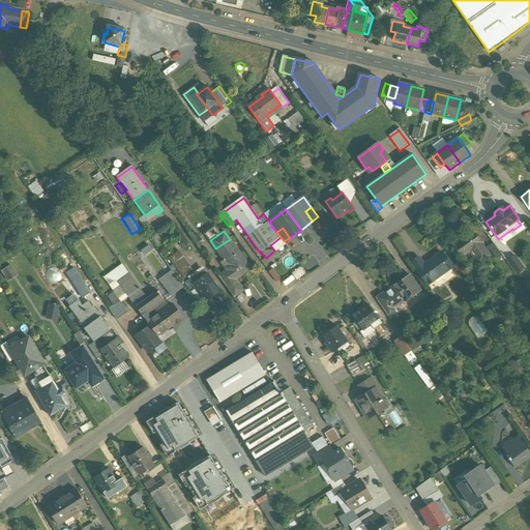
[(490,256),(472,231),(453,244),(463,257),(471,251),(480,263),(490,256)]
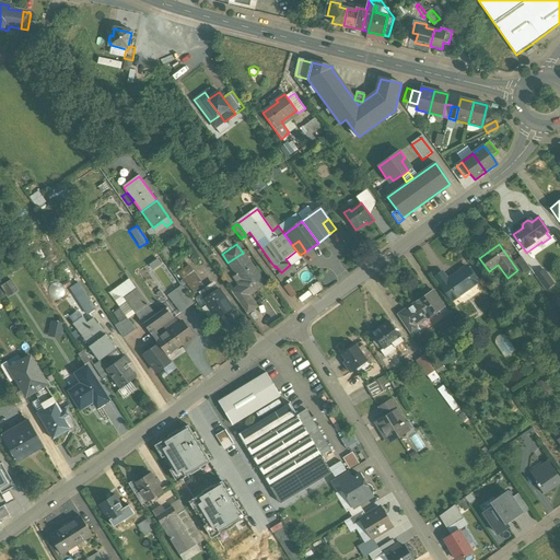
[(257,273),(243,253),(228,263),(236,273),(235,275),(235,276),(233,278),(238,286),(231,291),(238,303),(248,295),(263,286),(255,275),(257,273)]
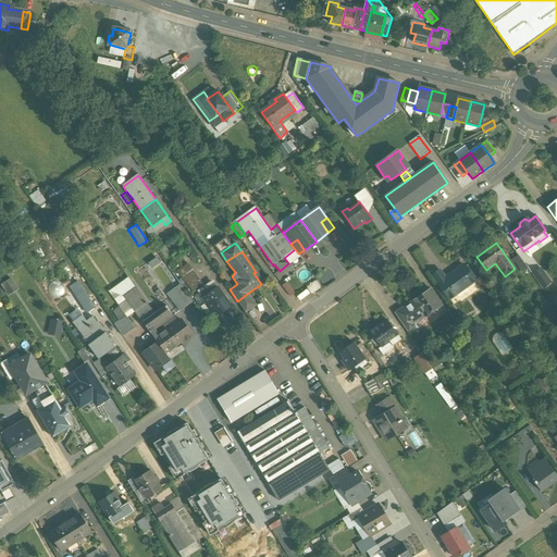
[(519,257),(514,260),(521,272),(528,268),(519,257)]
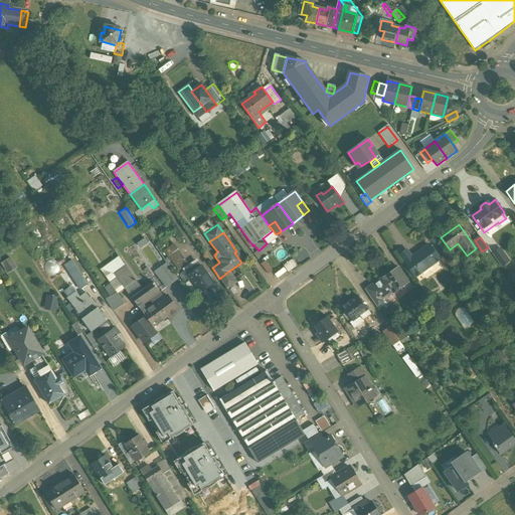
[(190,265),(176,244),(165,251),(169,258),(167,259),(170,264),(173,262),(180,272),(190,265)]
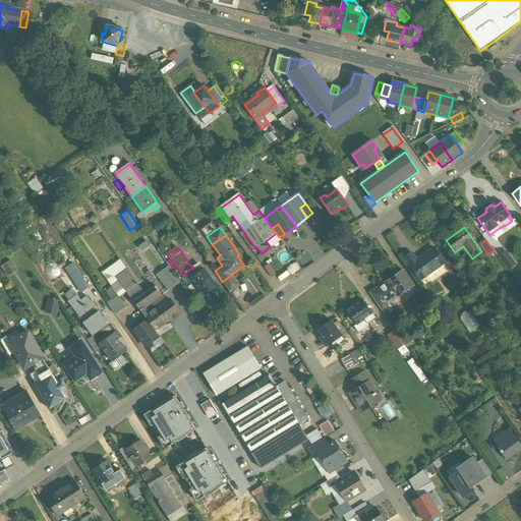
[(411,266),(410,266),(420,280),(445,263),(435,248),(416,262),(411,266)]
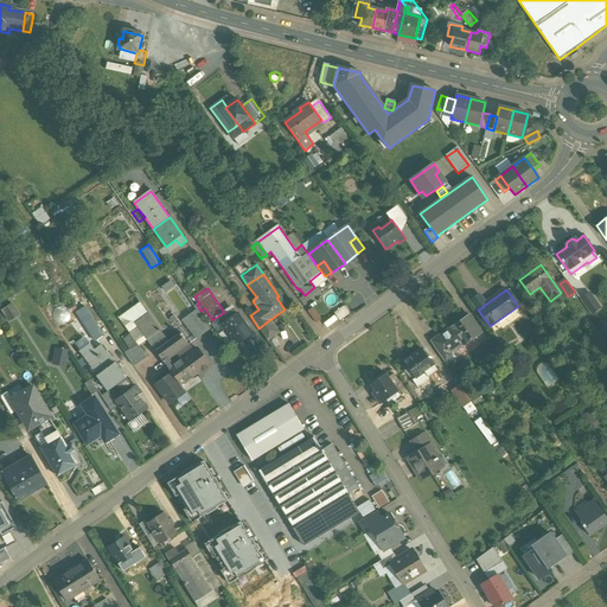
[(600,308),(588,293),(581,299),(592,314),(600,308)]
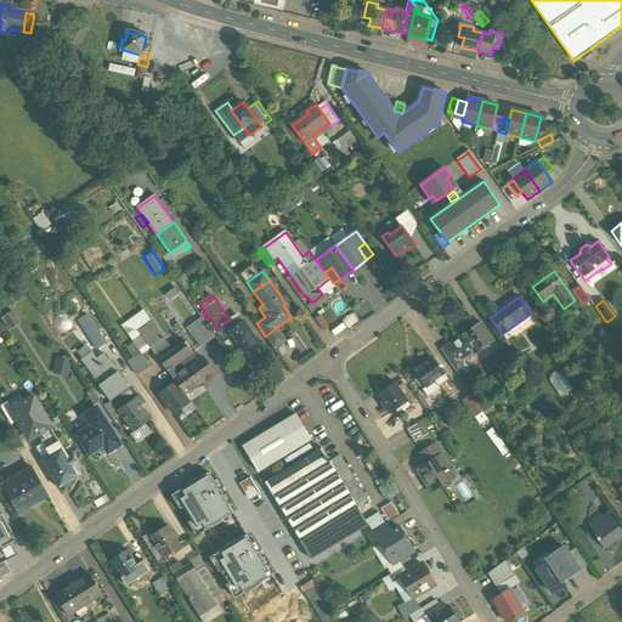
[(491,304),(485,309),(491,317),(497,312),(491,304)]
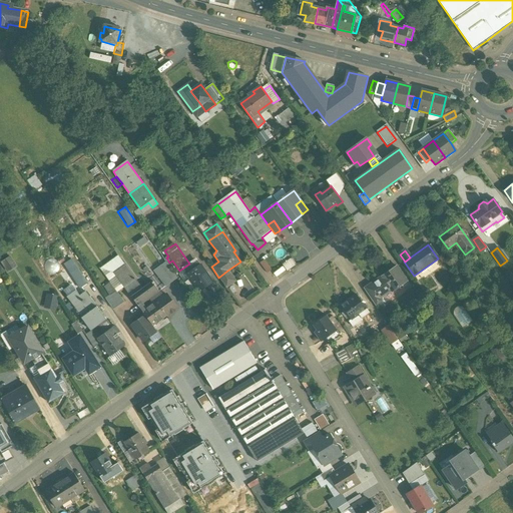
[(447,263),(442,254),(439,257),(444,265),(447,263)]
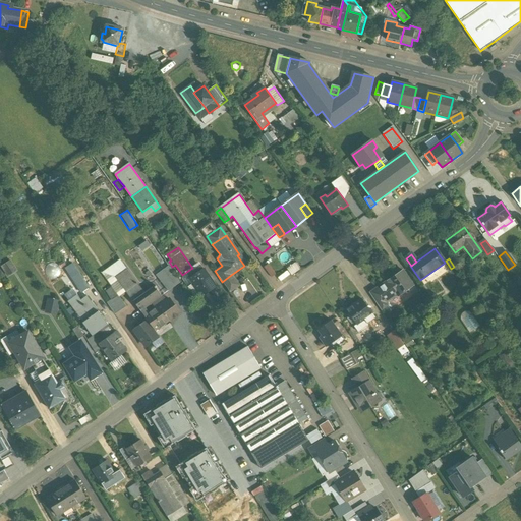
[(267,262),(263,265),(270,275),(274,272),(267,262)]
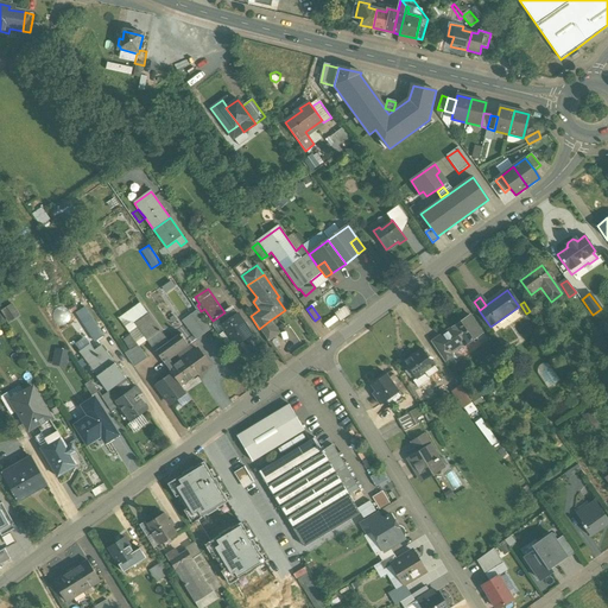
[(198,340),(211,331),(198,312),(185,321),(198,340)]
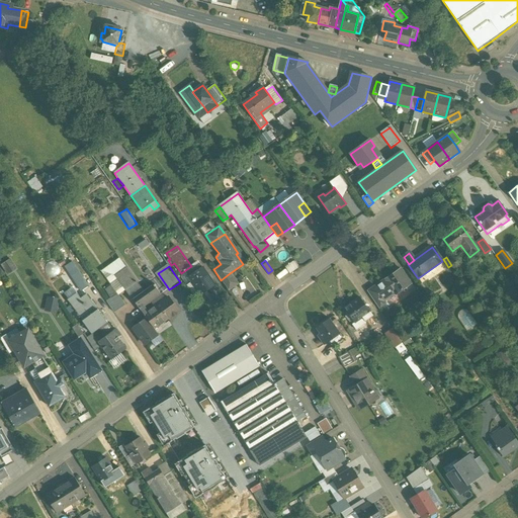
[(202,267),(199,269),(197,266),(186,274),(188,277),(200,295),(214,285),(202,267)]
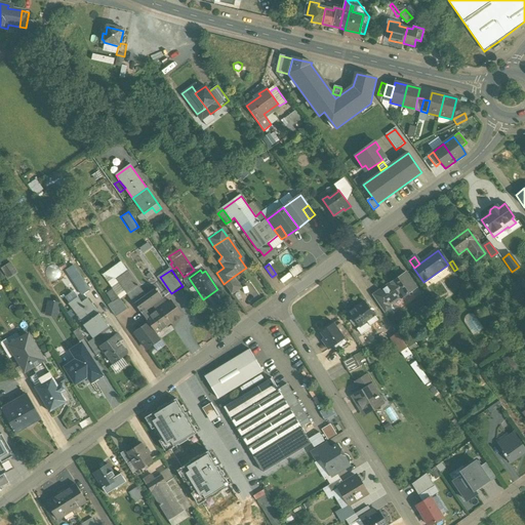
[(76,271),(69,275),(75,283),(81,279),(76,271)]
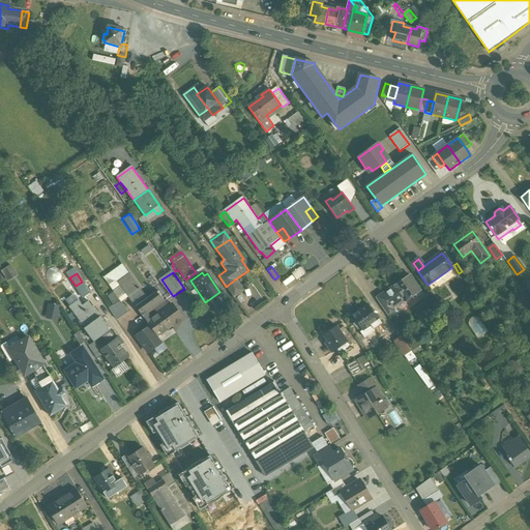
[(129,274),(118,282),(121,286),(131,278),(129,274)]
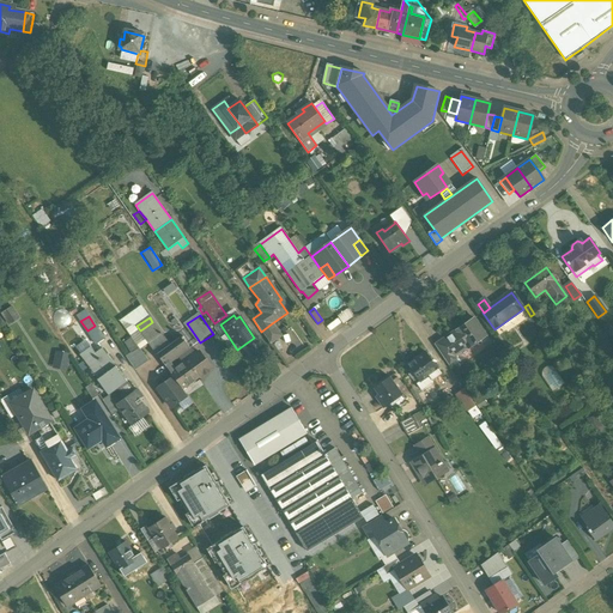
[(171,346),(150,317),(152,322),(140,331),(158,354),(171,346)]
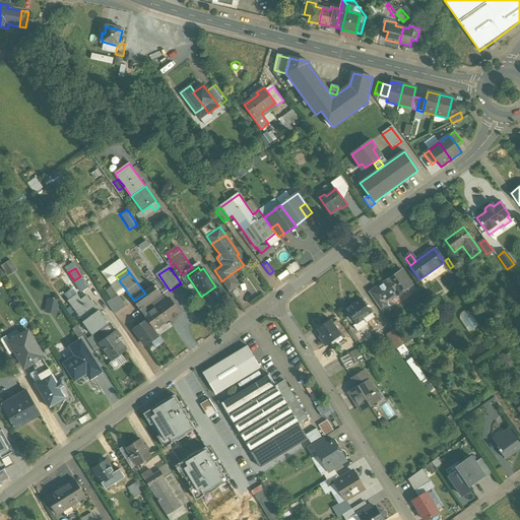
[(403,272),(400,274),(398,271),(387,279),(396,293),(398,295),(407,288),(412,284),(403,272)]
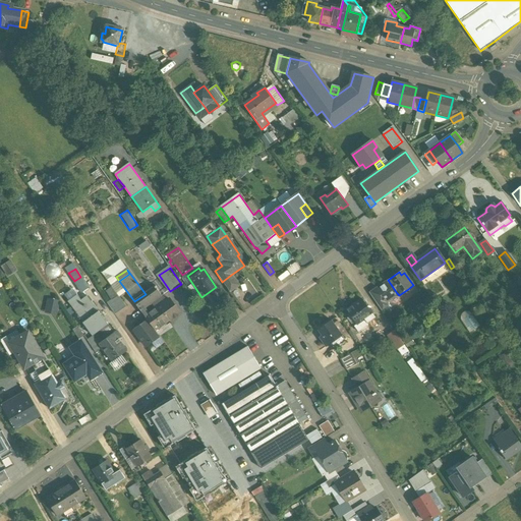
[(231,275),(222,282),(230,292),(239,285),(231,275)]
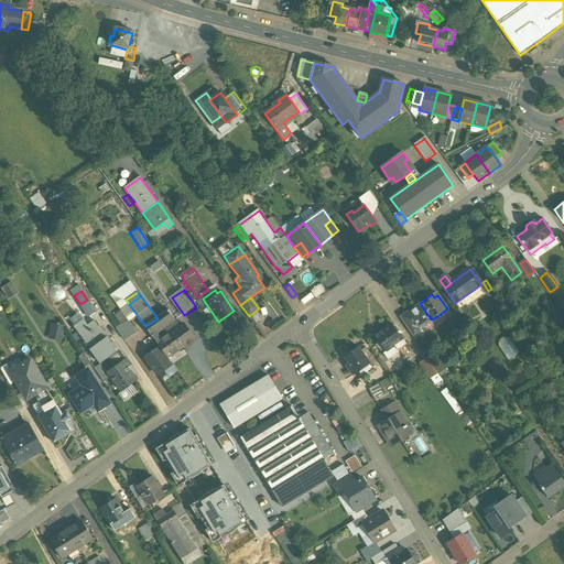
[(87,300),(80,304),(88,317),(96,312),(87,300)]
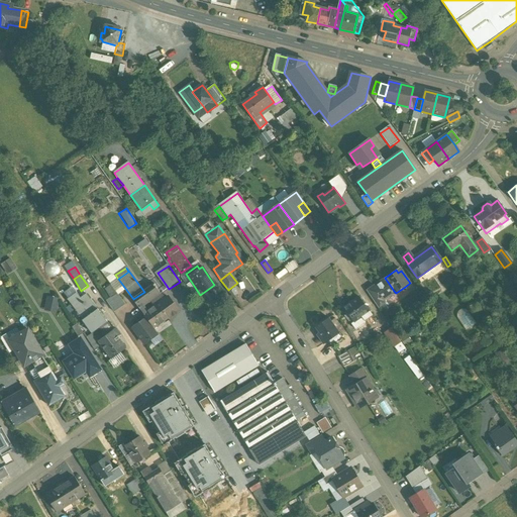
[(385,278),(374,286),(382,299),(383,299),(394,291),(385,278)]
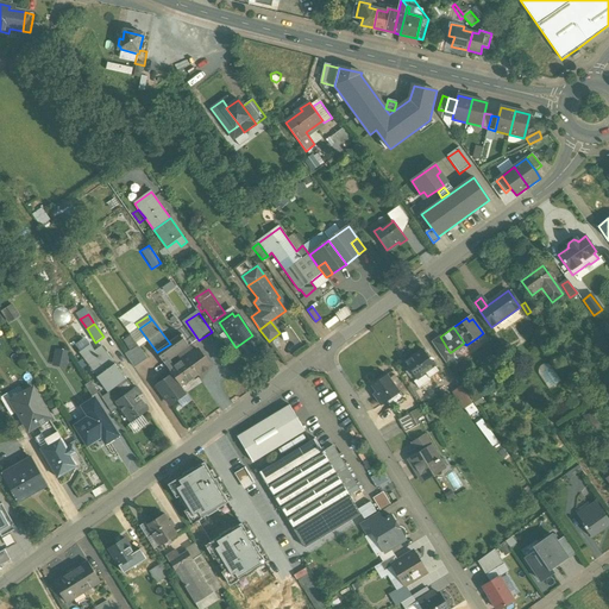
[(188,357),(183,350),(188,346),(181,336),(170,344),(157,352),(173,375),(182,387),(198,375),(194,370),(196,369),(188,357)]
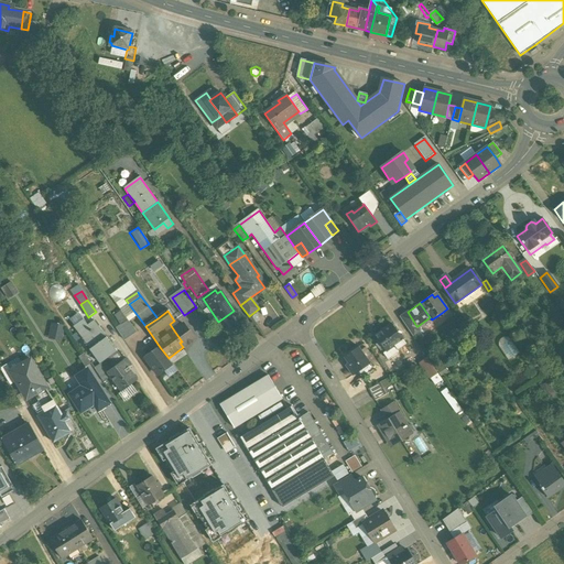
[(416,326),(408,312),(400,316),(413,335),(421,331),(418,326),(416,326)]
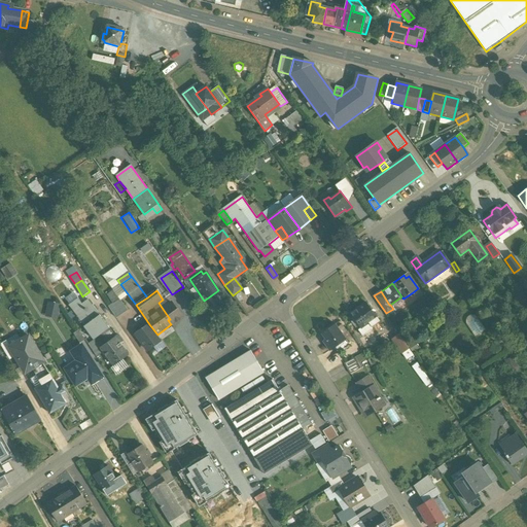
[(78,297),(69,305),(73,310),(82,304),(78,297)]
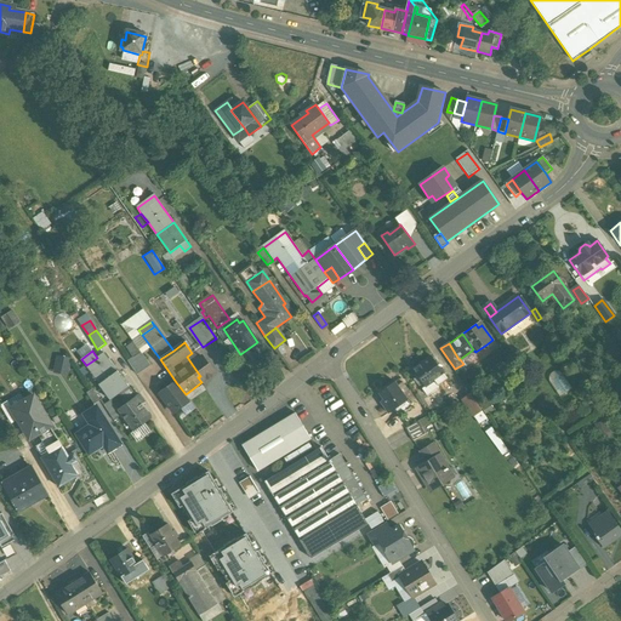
[(141,352),(127,360),(136,374),(151,365),(141,352)]
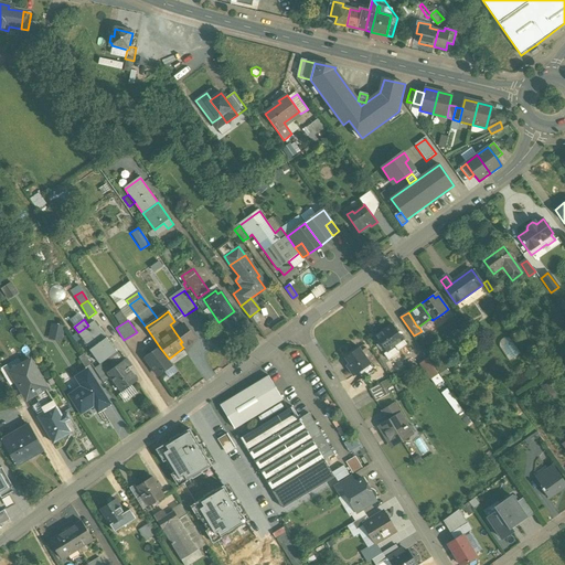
[(106,338),(94,321),(88,326),(78,332),(91,350),(106,338)]
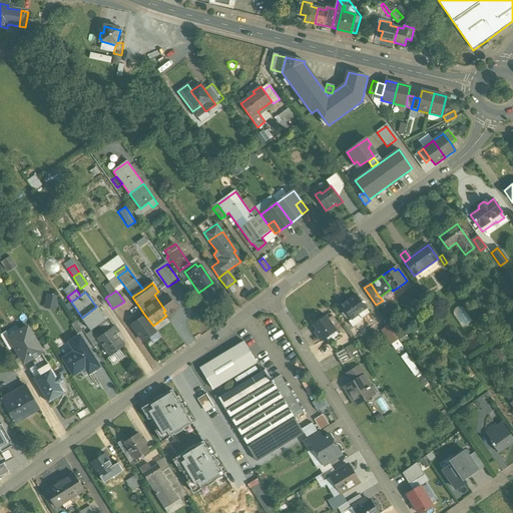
[(43,308),(55,310),(57,296),(45,294),(43,308)]
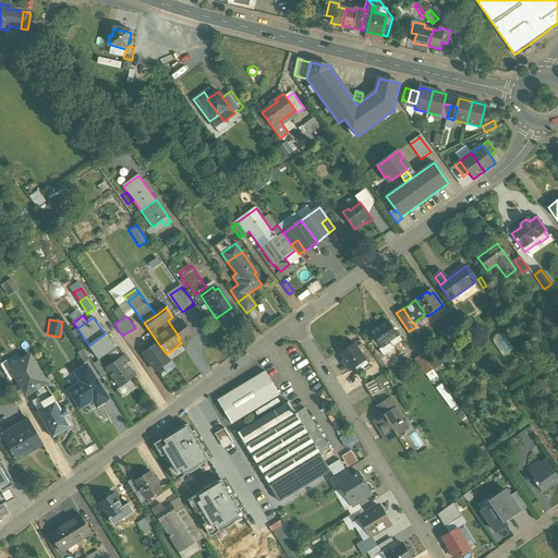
[(402,339),(388,319),(371,331),(383,348),(390,341),(393,346),(402,339)]
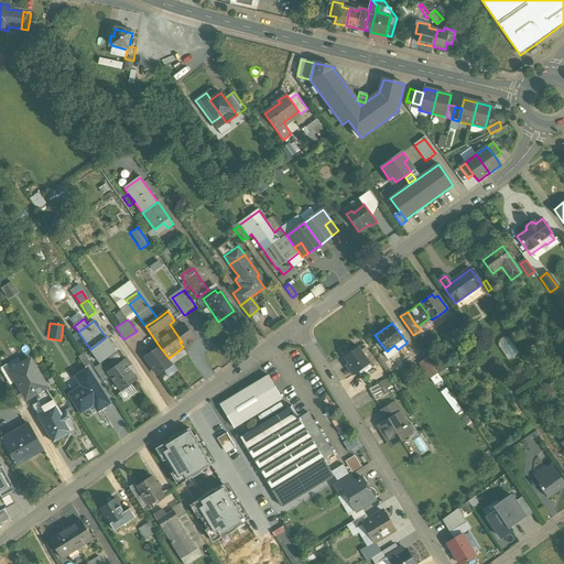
[(194,339),(183,324),(174,331),(182,342),(185,346),(194,339)]
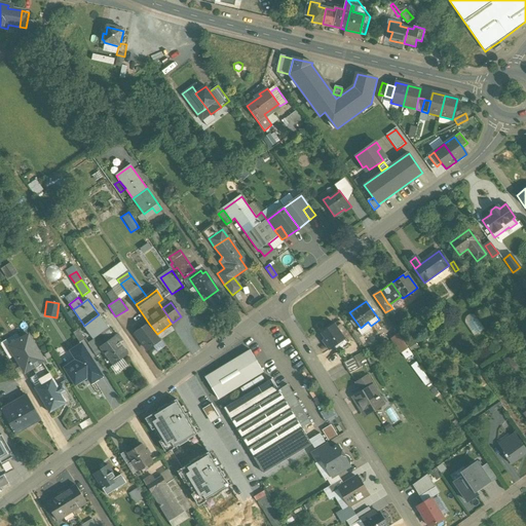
[(109,328),(99,314),(84,326),(95,339),(98,336),(109,328)]
